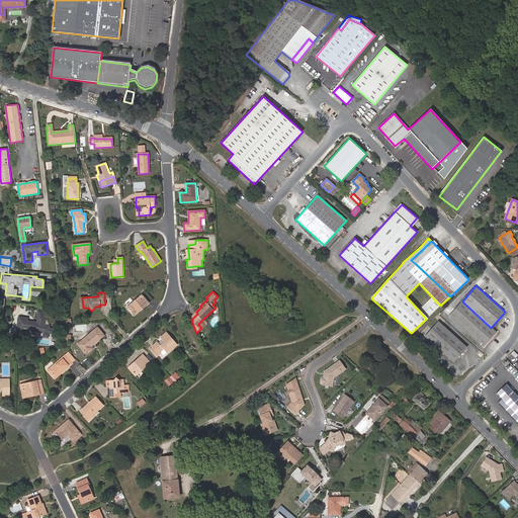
[(140,308),(142,310),(149,304),(142,295),(126,308),(133,315),(140,308)]
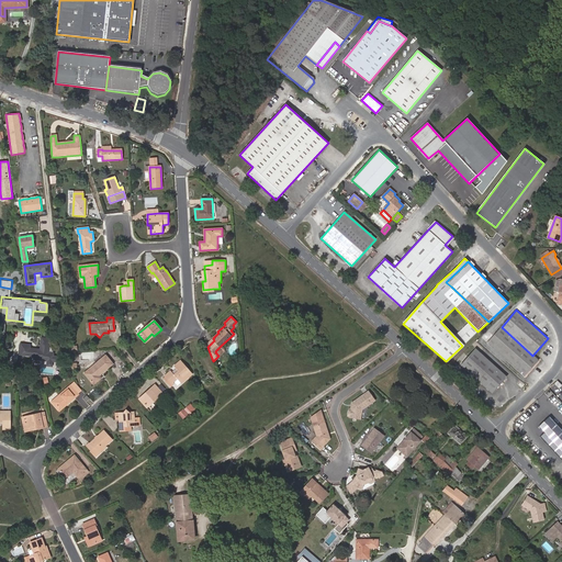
[(532,356),(502,327),(487,343),(525,377),(538,360),(532,356)]
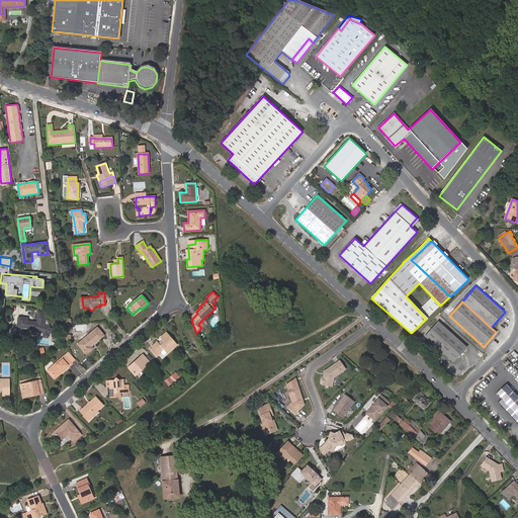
[(19,315),(18,327),(30,328),(30,331),(42,332),(42,336),(48,337),(49,324),(46,324),(47,312),(37,311),(36,320),(28,320),(28,316),(19,315)]
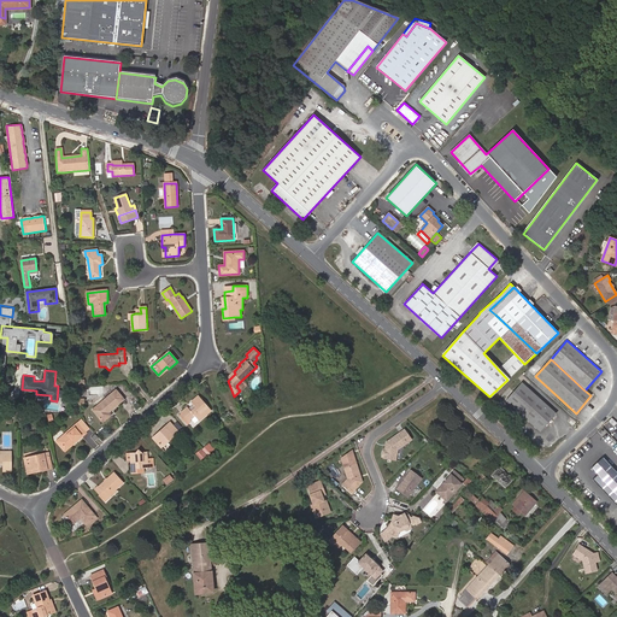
[(540,432),(557,413),(522,383),(505,401),(540,432)]
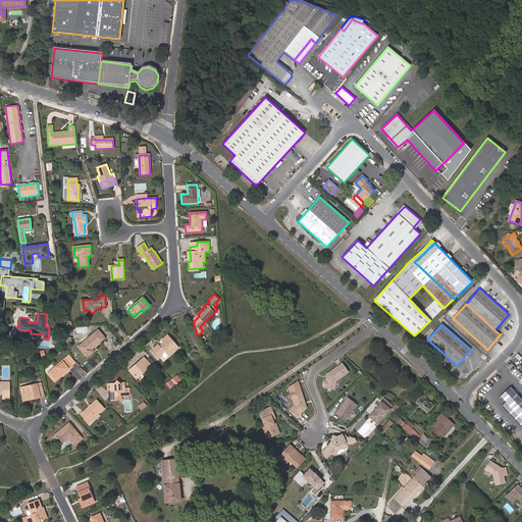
[(105,337),(98,330),(83,344),(83,343),(79,347),(87,357),(94,351),(92,349),(105,337)]
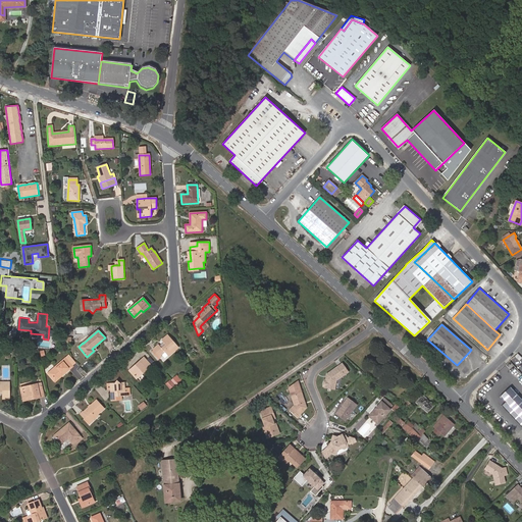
[(168,356),(178,348),(167,334),(161,341),(165,345),(161,348),(158,345),(152,350),(153,351),(152,352),(158,360),(161,357),(160,356),(164,352),(168,356)]
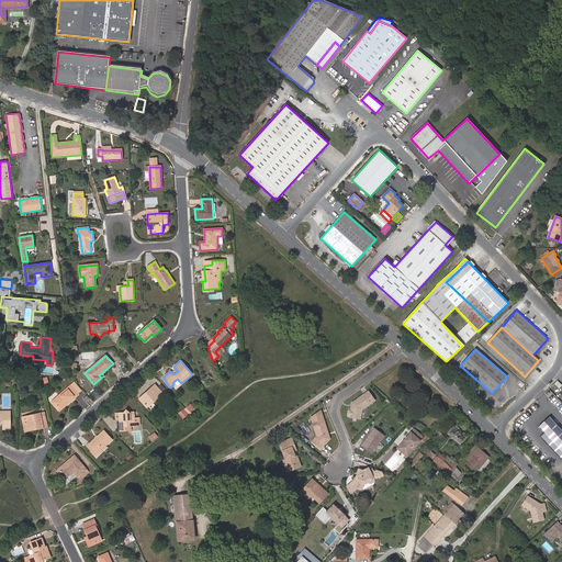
[(75,382),(53,401),(59,409),(67,403),(67,404),(75,397),(78,394),(81,390),(75,382)]
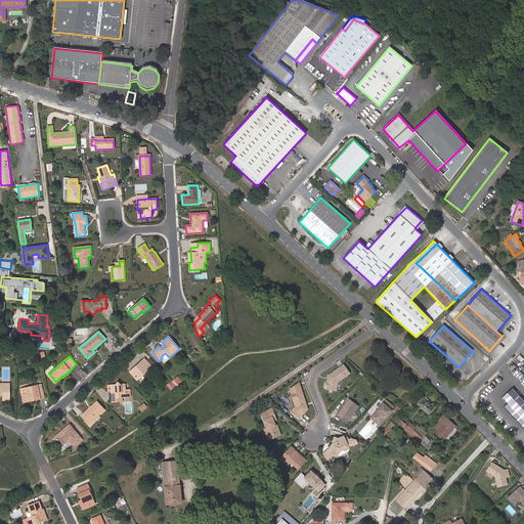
[(137,381),(151,366),(144,359),(130,372),(137,381)]
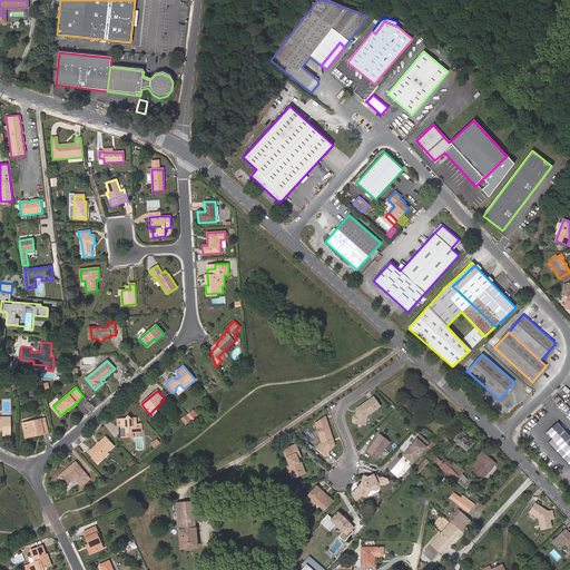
[(357,413),(355,414),(355,415),(354,416),(354,420),(354,421),(354,422),(366,424),(367,415),(380,405),(373,396),(367,401),(366,401),(364,402),(364,403),(356,409),(356,410),(359,411),(357,413)]
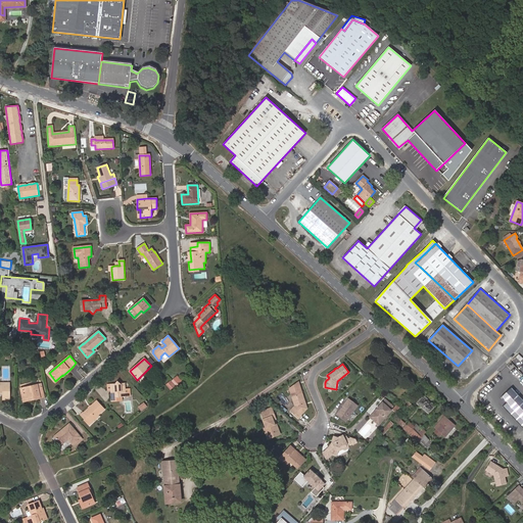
[(49,373),(48,374),(55,382),(62,376),(62,375),(55,381),(49,373)]
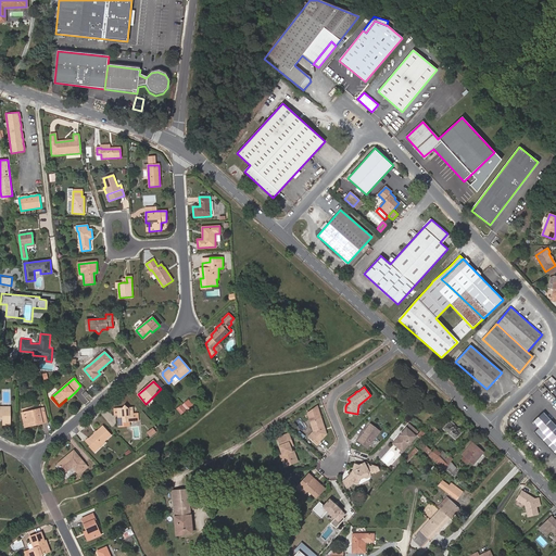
[(184,405),(187,409),(192,405),(189,401),(184,405)]
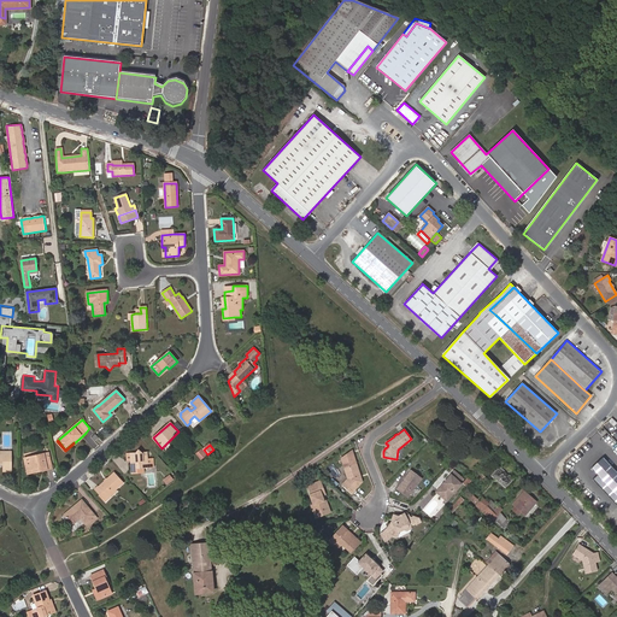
[(144,453),(139,450),(135,453),(130,453),(127,454),(128,459),(131,459),(131,460),(131,469),(144,468),(148,468),(153,468),(153,459),(147,459),(147,452),(144,453)]
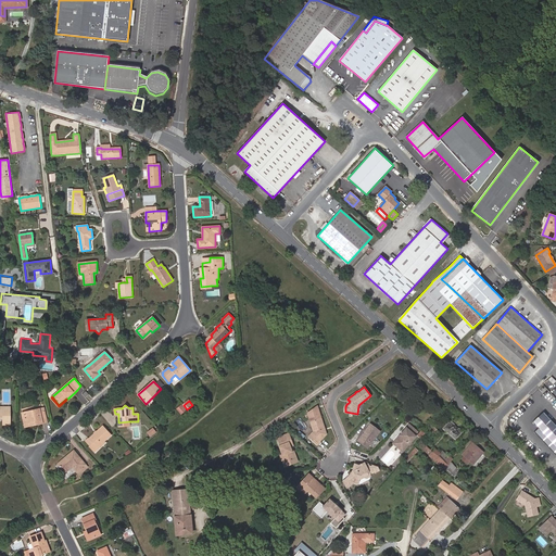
[(177,409),(181,414),(186,411),(181,405),(177,409)]
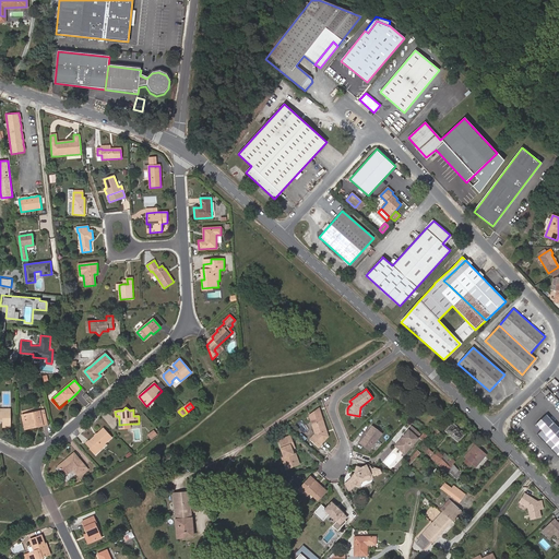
[(0,420),(2,420),(2,427),(11,427),(11,409),(0,408),(0,420)]
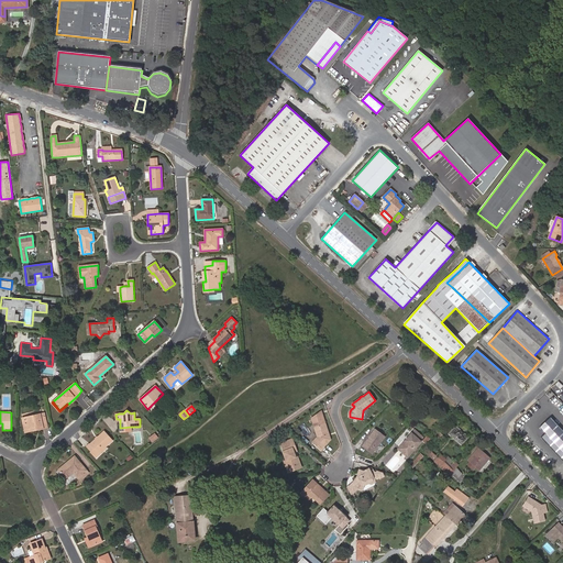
[(327,434),(328,434),(324,423),(320,412),(319,411),(310,418),(313,427),(317,437),(312,442),(321,451),(326,448),(324,446),(329,440),(329,438),(328,438),(327,438),(327,434)]
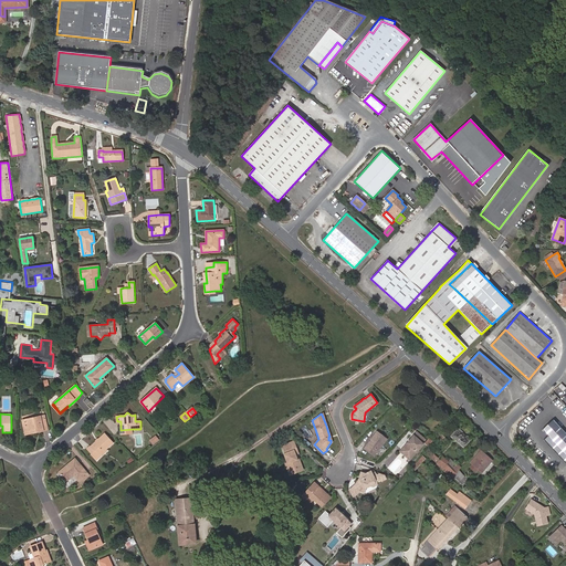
[(45,415),(24,419),(25,426),(27,426),(29,431),(38,429),(39,431),(49,429),(45,415)]
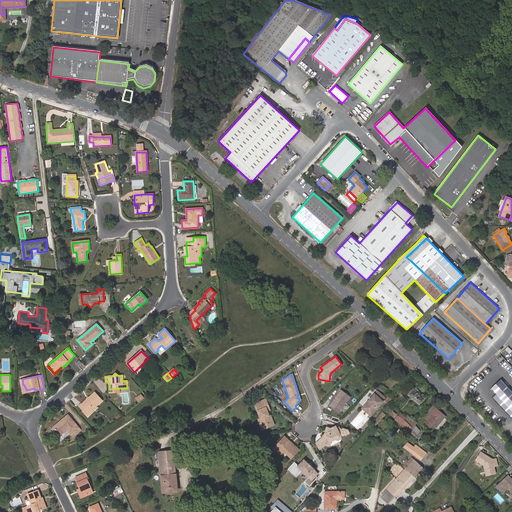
[(23,385),(22,379),(20,380),(23,393),(35,390),(34,388),(26,390),(24,385),(23,385)]
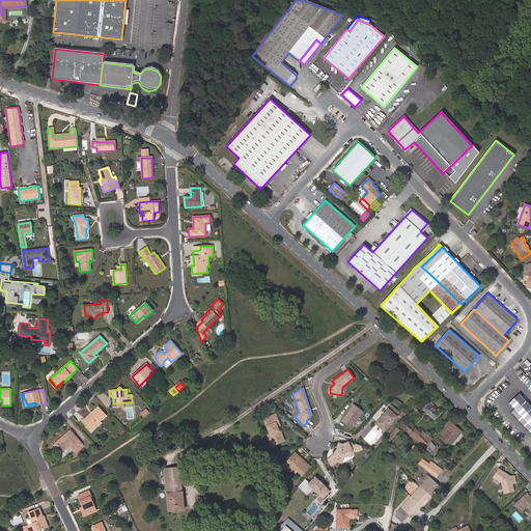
[(530,426),(530,406),(519,394),(509,403),(530,426)]
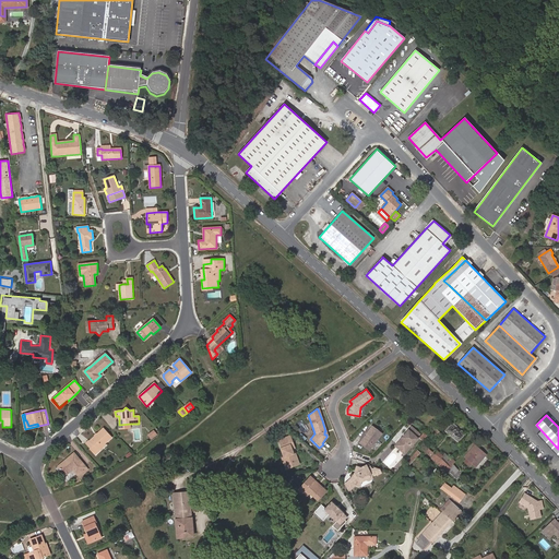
[(465,433),(452,423),(445,431),(458,442),(465,433)]
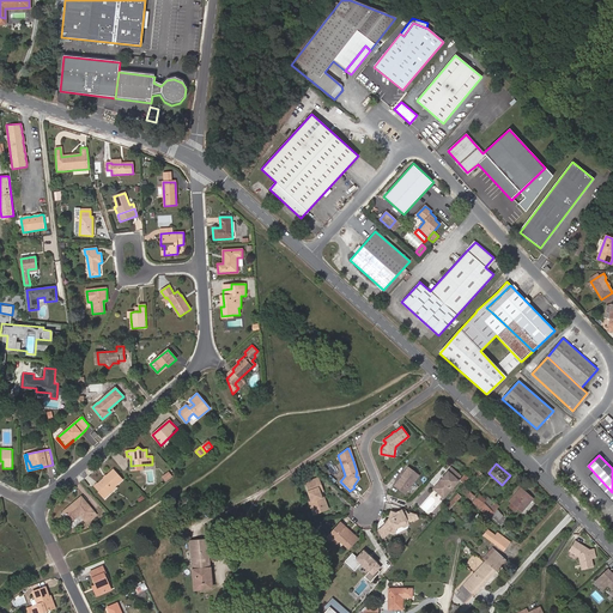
[(451,468),(436,486),(445,495),(457,481),(456,480),(460,477),(451,468)]
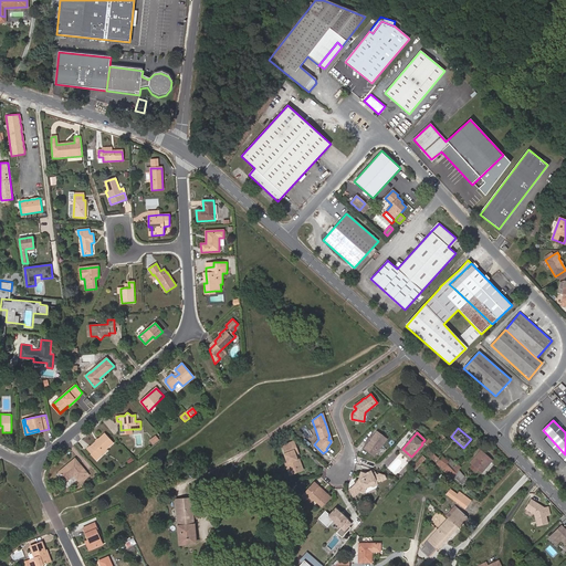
[(95,451),(92,454),(97,460),(100,458),(107,450),(106,449),(113,443),(109,440),(104,433),(91,447),(95,451)]
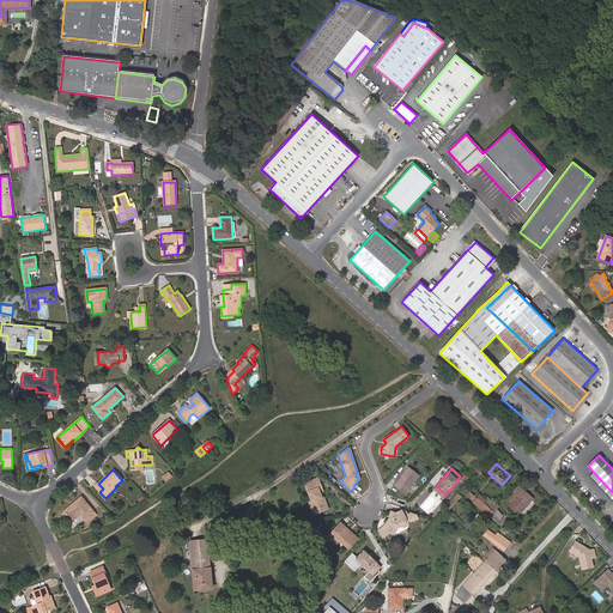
[(419,475),(412,471),(410,474),(407,473),(404,477),(402,478),(400,480),(400,481),(396,487),(406,495),(419,475)]
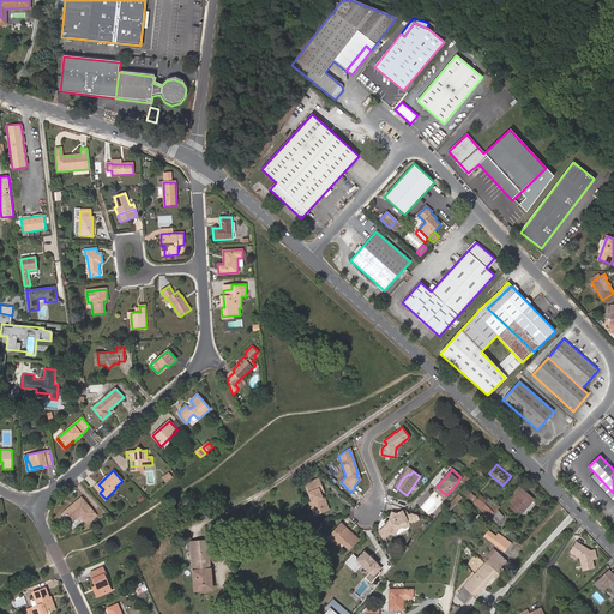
[(309,503),(313,511),(324,507),(320,499),(321,499),(318,488),(321,487),(318,479),(306,483),(308,492),(307,493),(311,503),(309,503)]
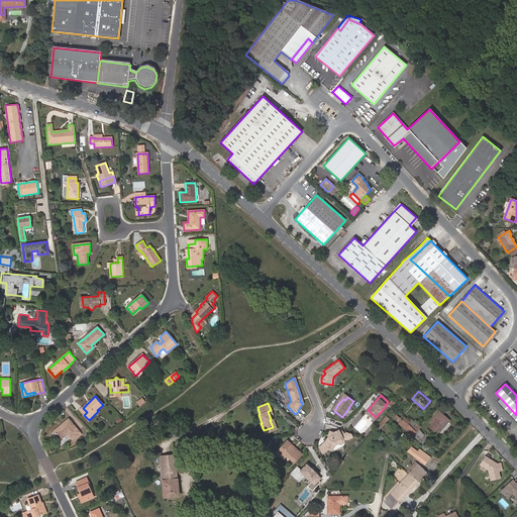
[(419,429),(421,427),(415,421),(415,422),(413,424),(409,421),(404,417),(402,419),(394,413),(391,409),(388,413),(412,437),(414,435),(419,429)]
